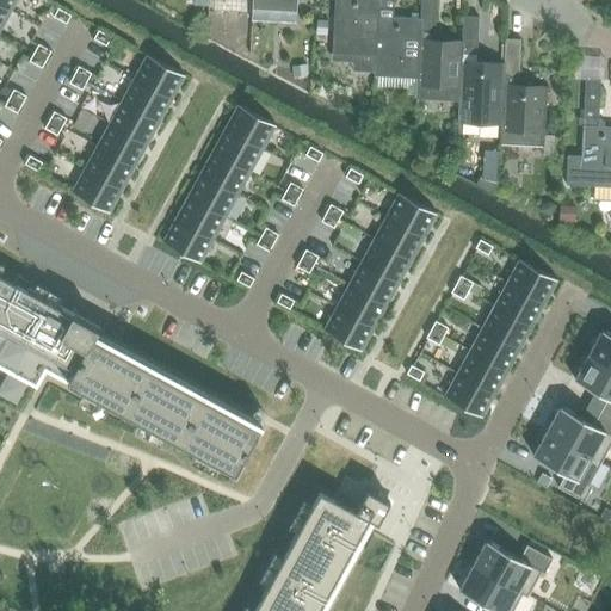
[(0,0),(0,2),(12,10),(17,0),(0,0)]
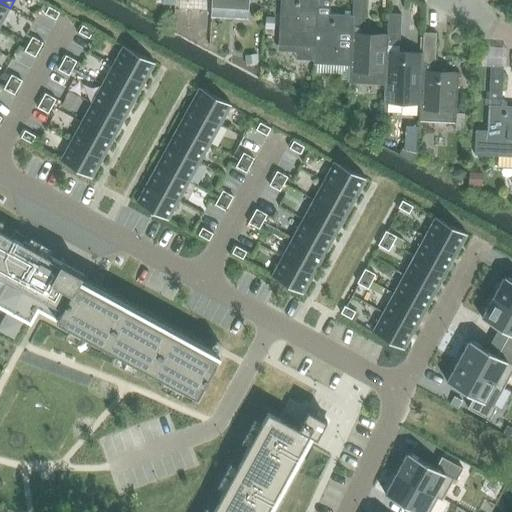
[(211,0),(211,9),(247,11),(247,0),(211,0)]
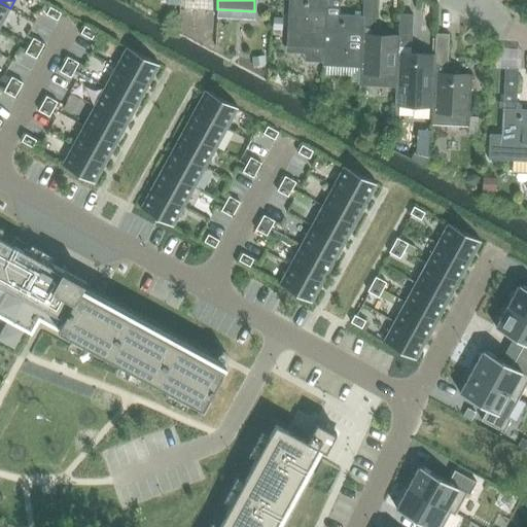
[(288,0),(286,46),(323,48),(325,12),(325,7),(325,0),(288,0)]
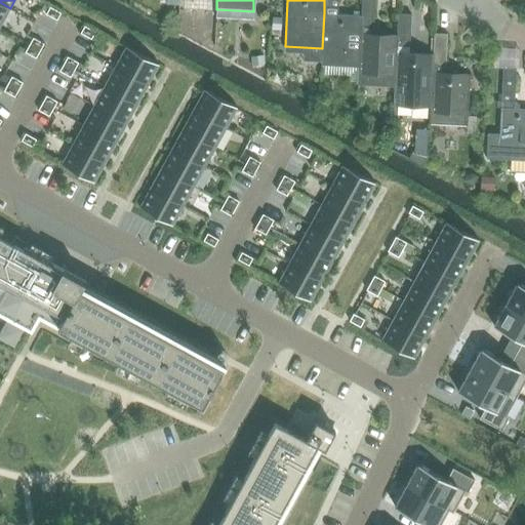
[(324,0),(324,7),(337,8),(337,0),(324,0)]
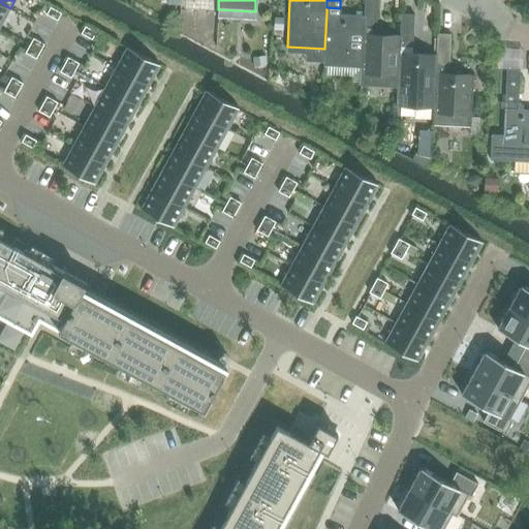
[(365,0),(364,14),(364,27),(376,27),(377,0),(365,0)]
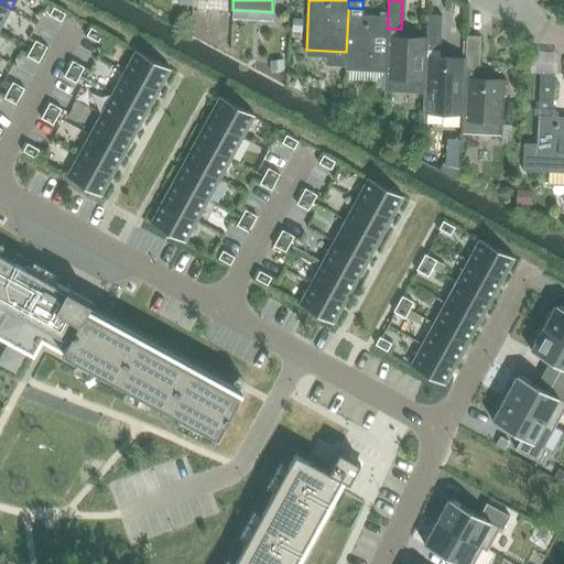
[(0,3),(0,28),(11,9),(0,3)]
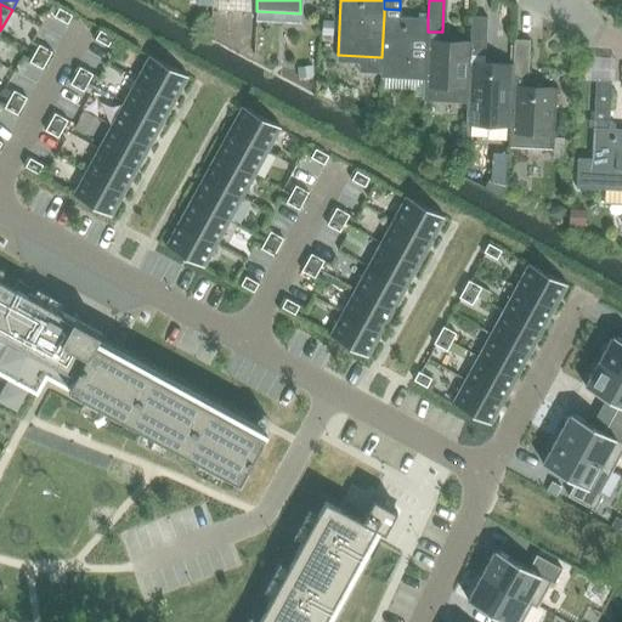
[(60,9),(55,17),(68,24),(73,16),(60,9)]
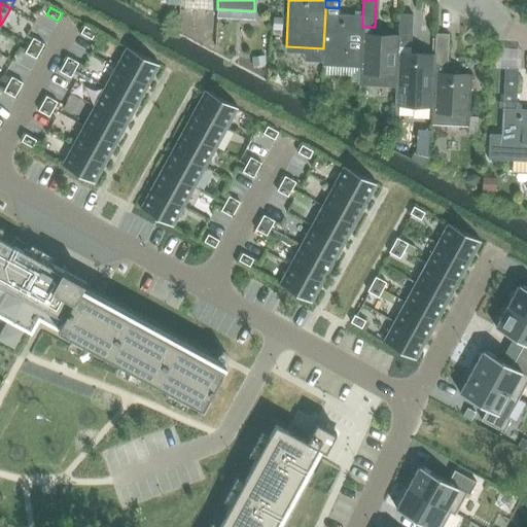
[(323,48),(322,65),(359,67),(362,31),(362,27),(362,14),(339,13),(339,8),(325,7),(325,12),(323,48)]
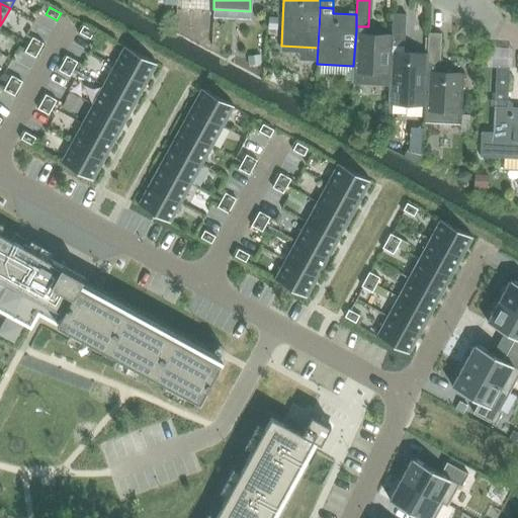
[(393,13),(392,32),(391,46),(404,47),(406,14),(393,13)]
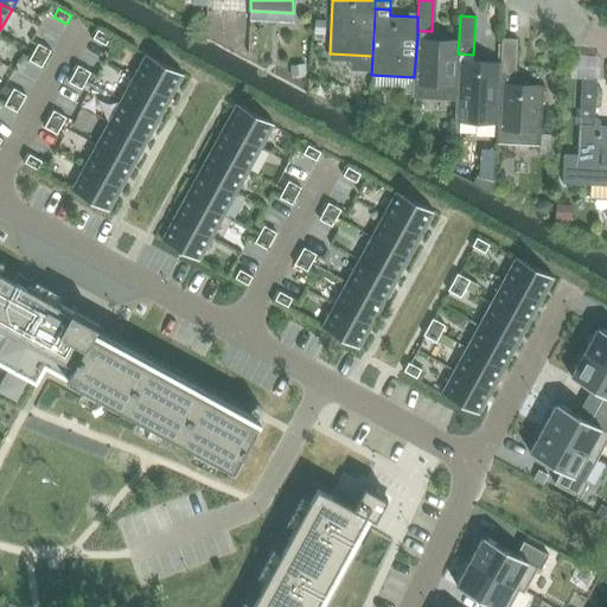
[(315,19),(314,33),(325,34),(326,19),(315,19)]
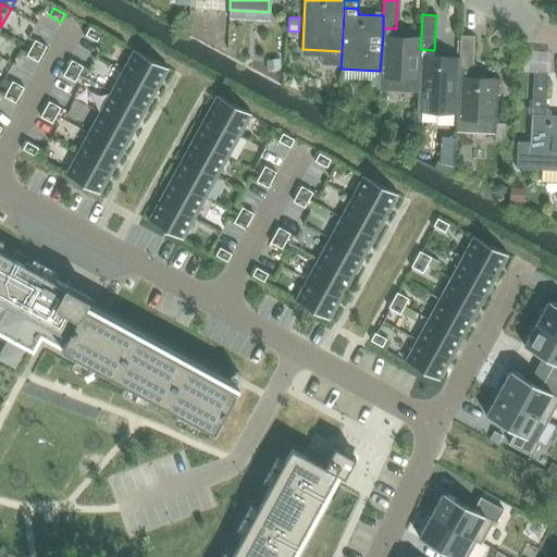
[(89,27),(85,35),(97,41),(101,34),(89,27)]
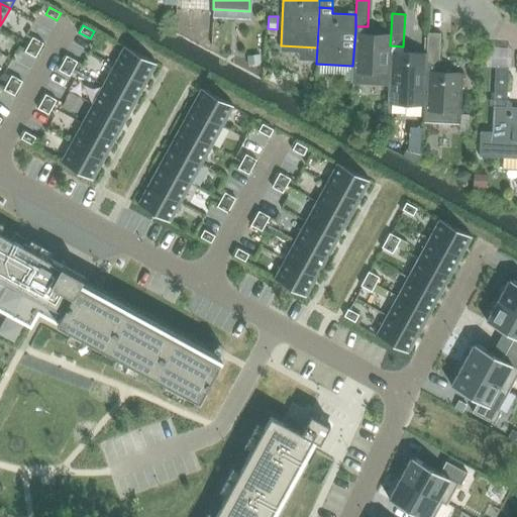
[(352,66),(351,83),(388,85),(390,50),(390,45),(391,32),(373,31),(373,27),(368,26),(355,26),(355,30),(352,66)]
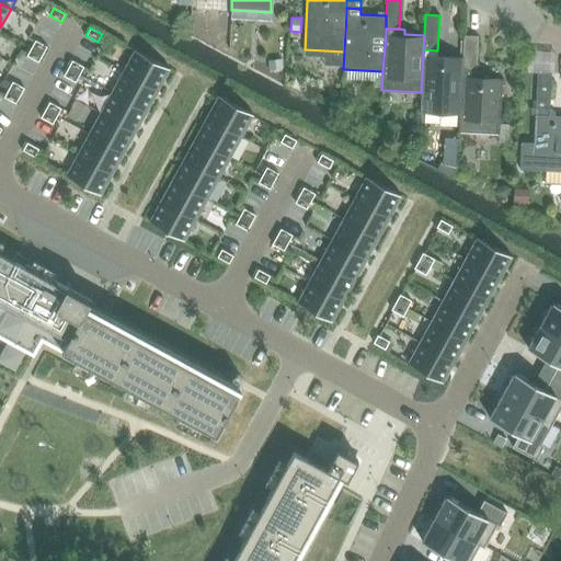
[(465,36),(464,57),(462,70),(477,70),(478,37),(465,36)]
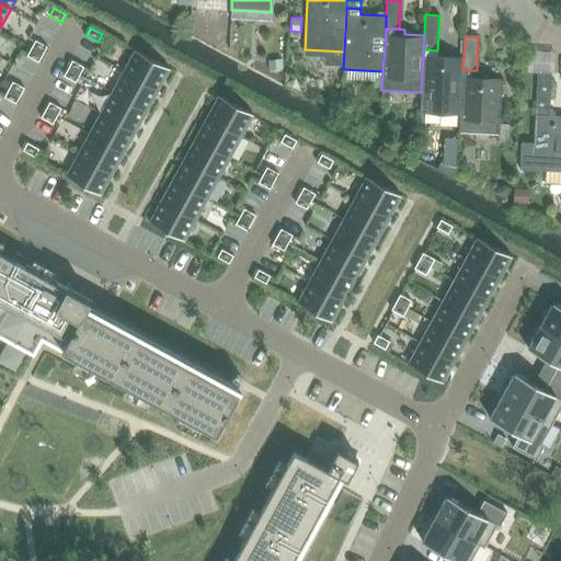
[(35,41),(31,48),(43,55),(47,47),(35,41)]
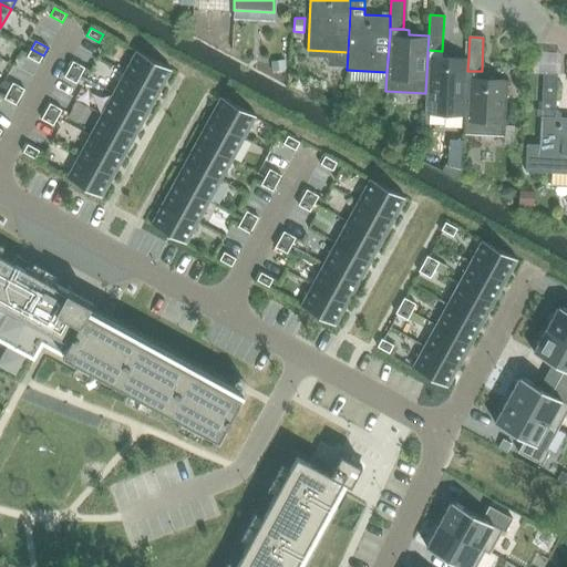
[(31,49),(27,57),(39,63),(43,55),(31,49)]
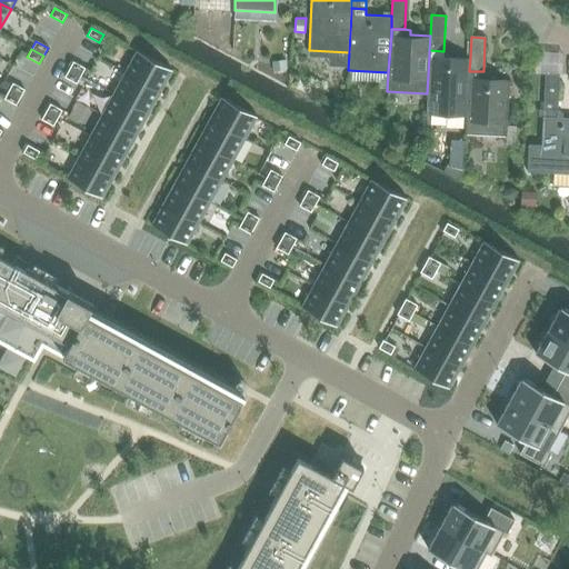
[(427,93),(427,112),(467,115),(469,78),(469,71),(470,58),(443,57),(443,51),(429,50),(429,56),(427,93)]
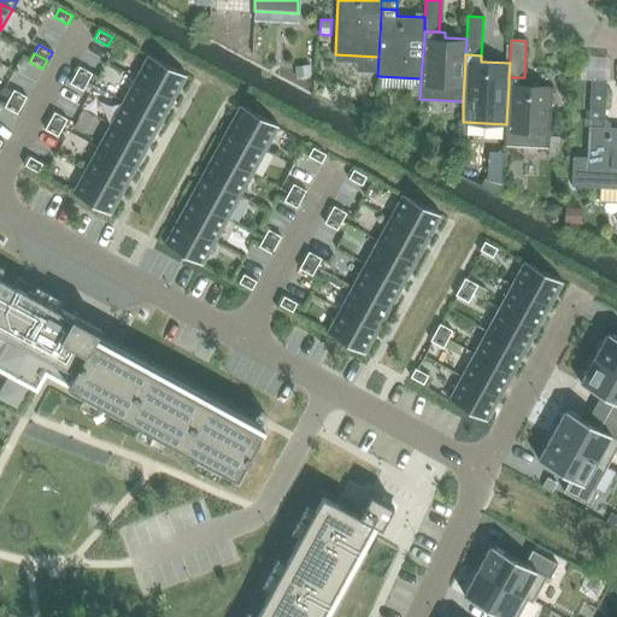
[(148,56),(136,78),(174,99),(187,76),(148,56)]
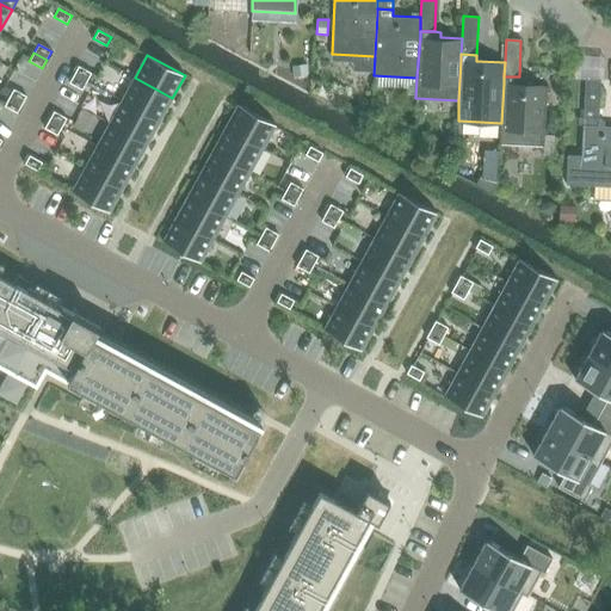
[(303,62),(289,68),(294,81),(309,76),(303,62)]
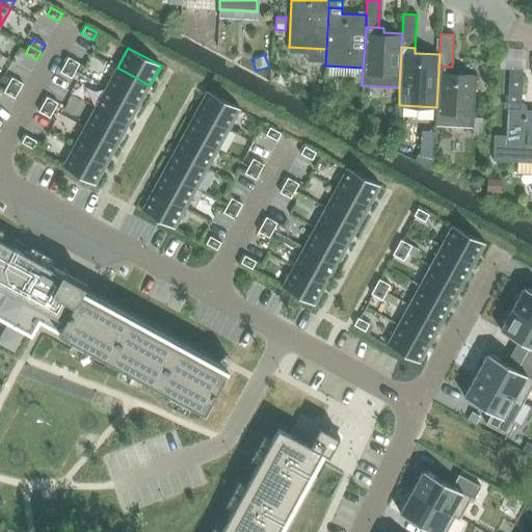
[(69,57),(64,64),(76,71),(80,63),(69,57)]
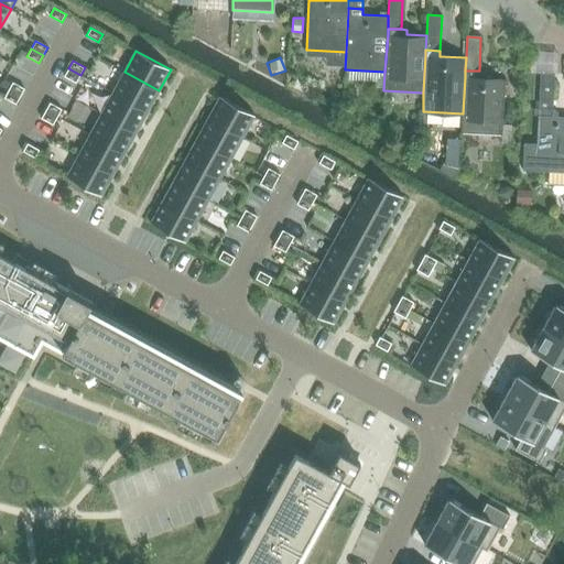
[(68,68),(64,76),(76,83),(80,75),(68,68)]
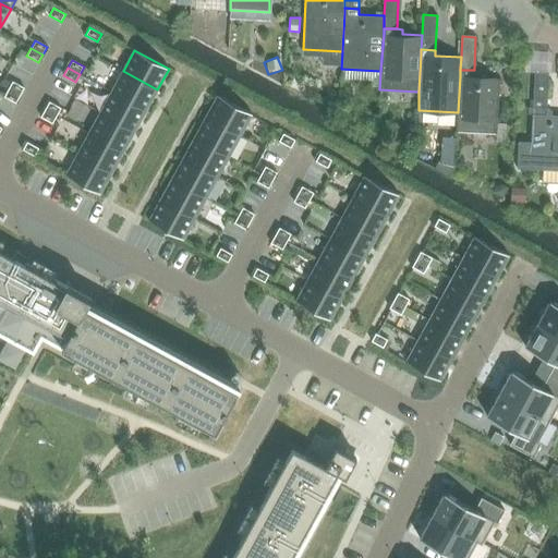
[(458,112),(457,131),(497,133),(500,79),(476,77),(477,70),(474,70),(460,70),(460,76),(458,112)]
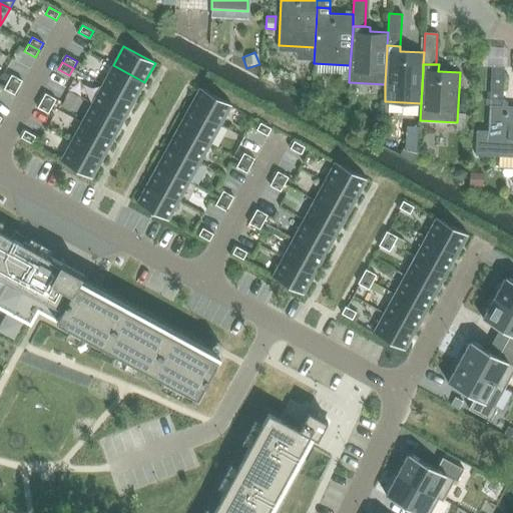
[(113,65),(102,84),(134,101),(144,82),(113,65)]
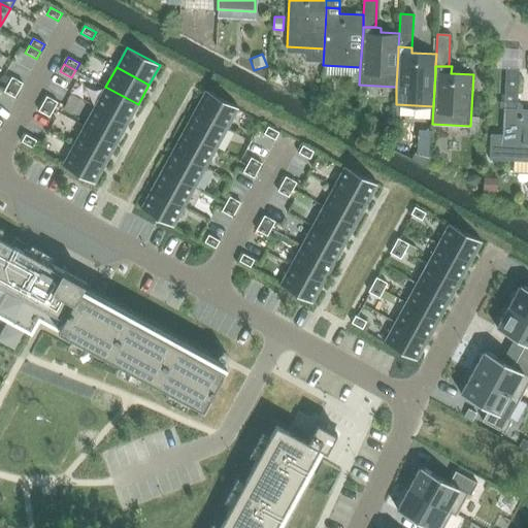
[(503,102),(518,103),(519,70),(505,69),(503,102)]
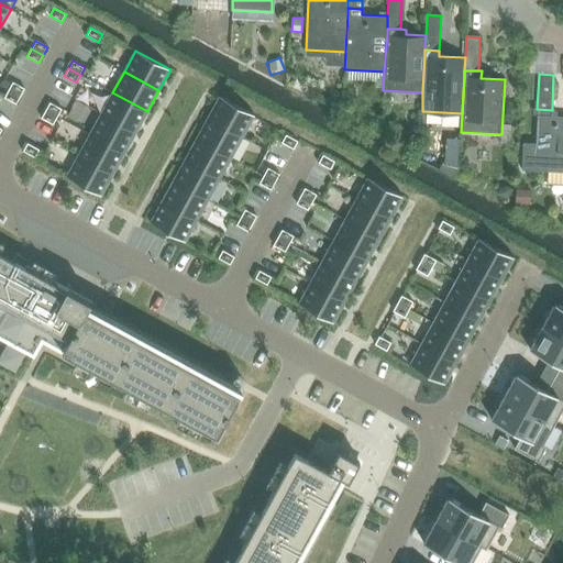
[(20,95),(24,87),(12,80),(8,88),(20,95)]
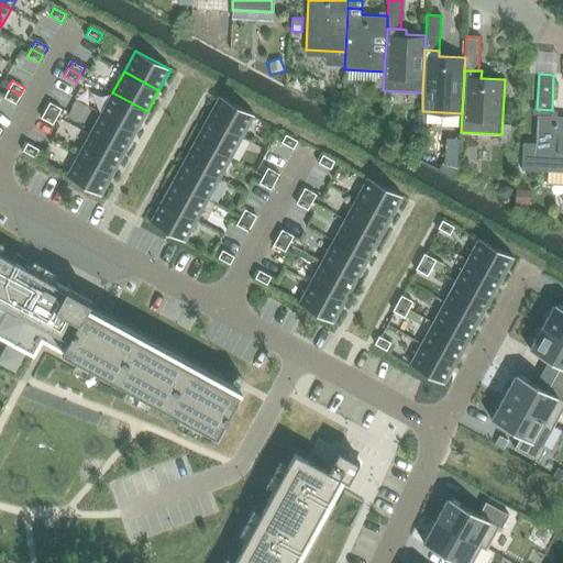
[(9,90),(4,98),(17,105),(20,97),(9,90)]
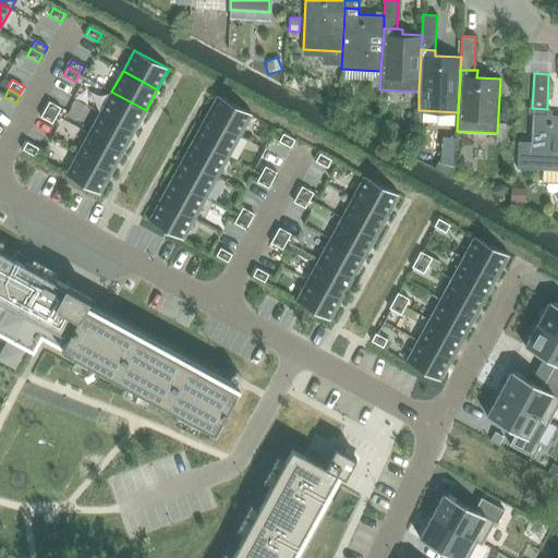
[(111,92),(100,112),(134,132),(146,110),(111,92)]
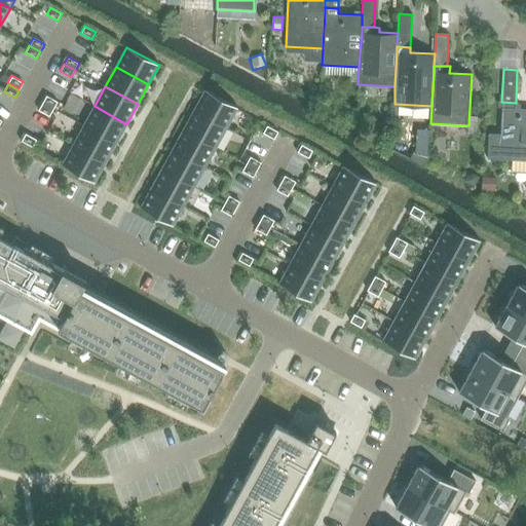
[(205,90),(194,110),(227,127),(237,108),(205,90)]
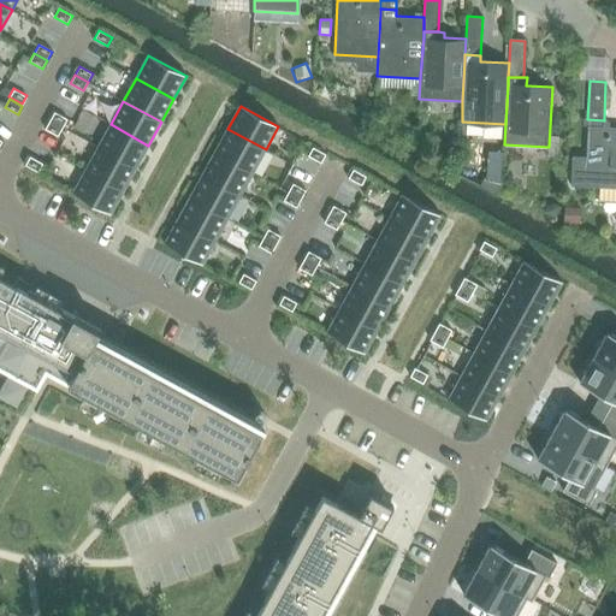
[(54,112),(49,120),(63,128),(67,119),(54,112)]
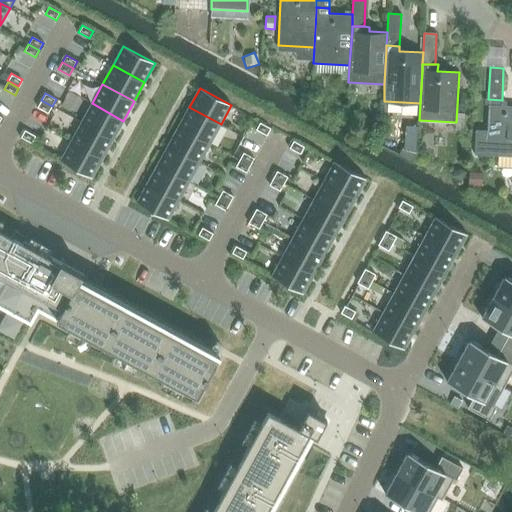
[(511,156),(511,106),(501,106),(502,100),(488,99),(488,105),(486,130),(475,129),(473,154),(511,156)]
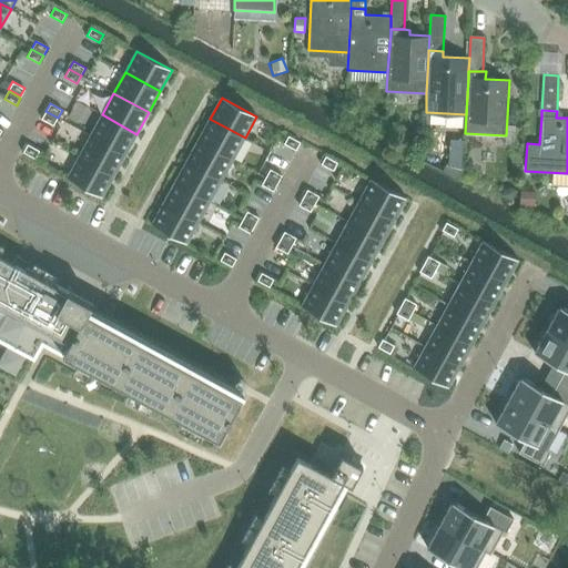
[(46,111),(41,119),(53,125),(58,118),(46,111)]
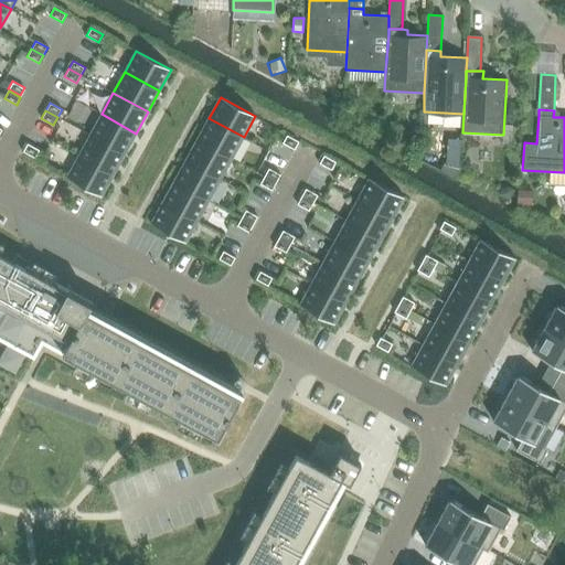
[(102,114),(89,136),(125,155),(136,134),(102,114)]
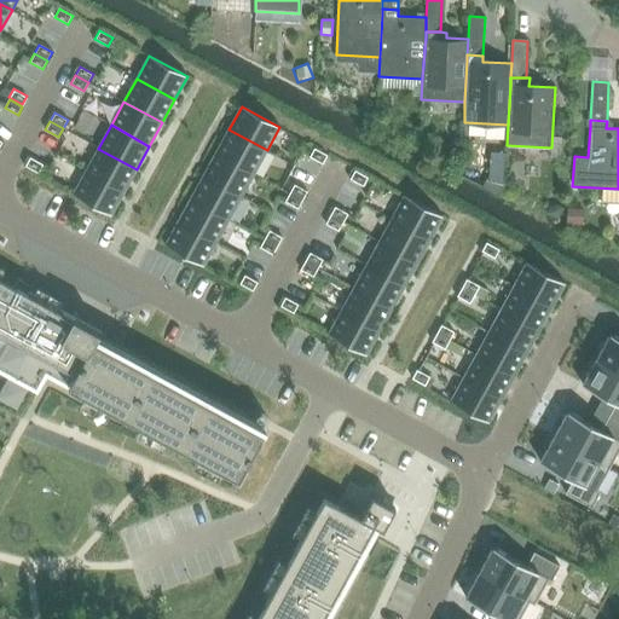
[(229,129),(217,152),(254,173),(267,150),(229,129)]
